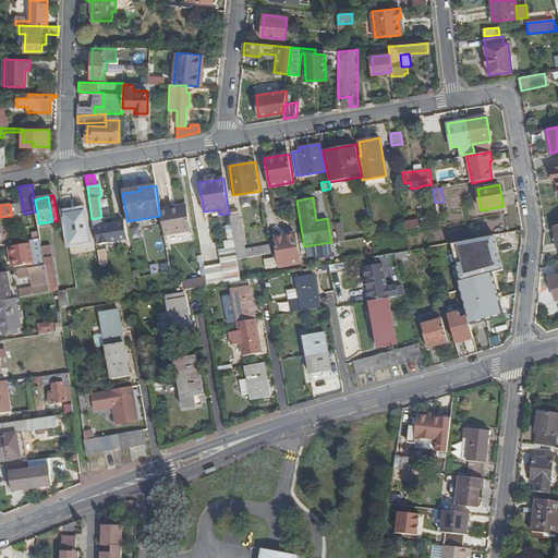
[(84,206),(61,210),(68,247),(92,243),(84,206)]
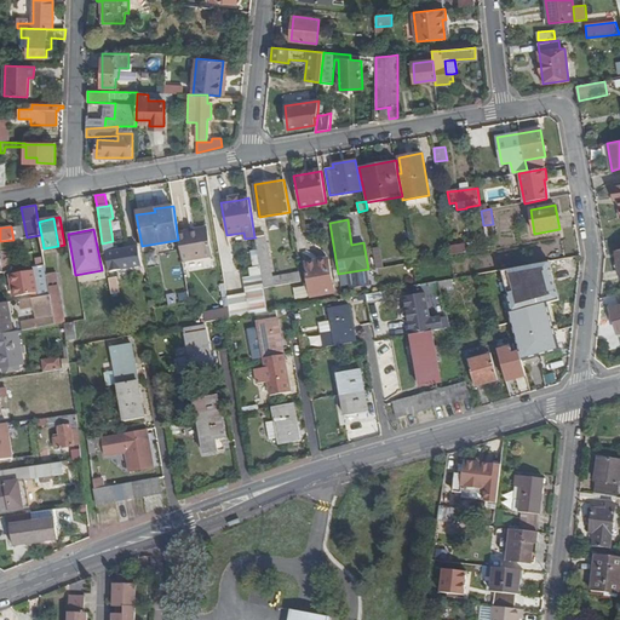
[(191,230),(177,233),(178,240),(182,262),(212,257),(207,230),(191,233),(191,230)]
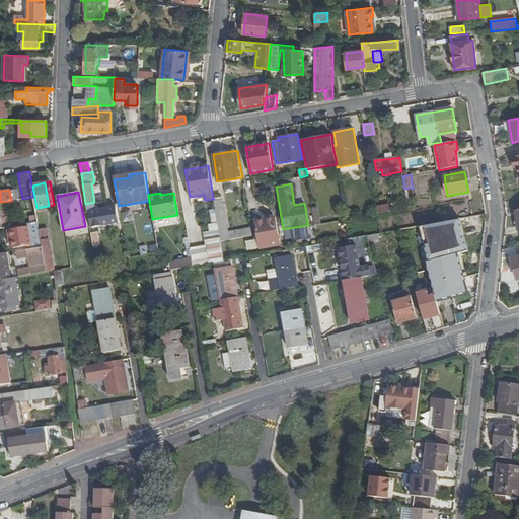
[(28,224),(38,222),(33,197),(22,199),(20,199),(21,209),(25,209),(28,224)]
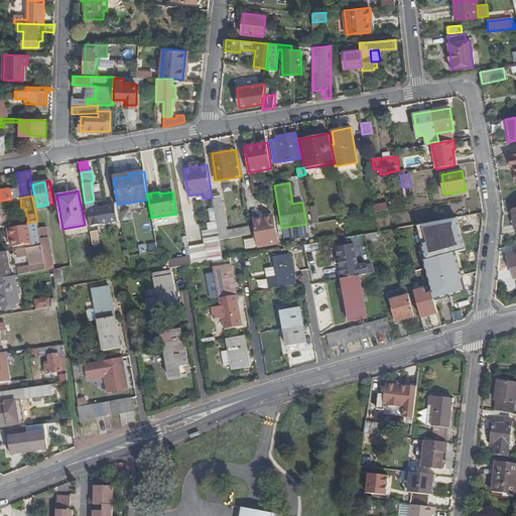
[(221,196),(212,198),(213,198),(215,212),(220,240),(228,238),(221,196)]
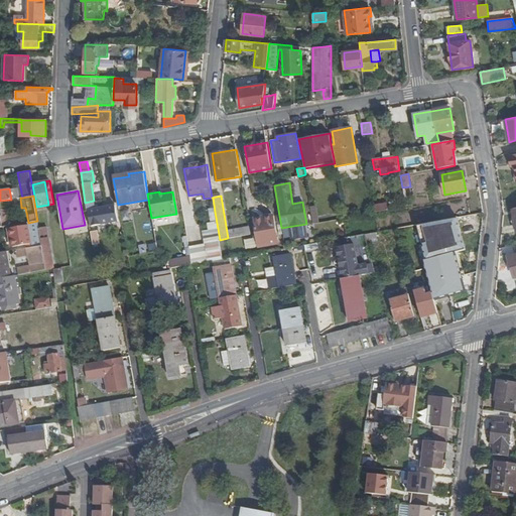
[(94,201),(85,203),(87,211),(88,210),(91,227),(119,221),(116,205),(95,209),(94,201)]
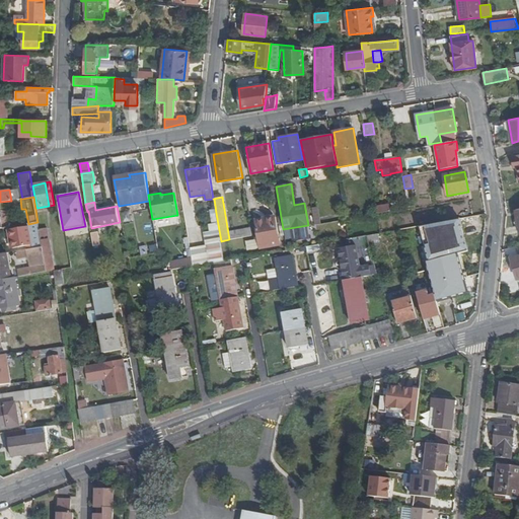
[(388,204),(375,206),(377,214),(390,212),(388,204)]
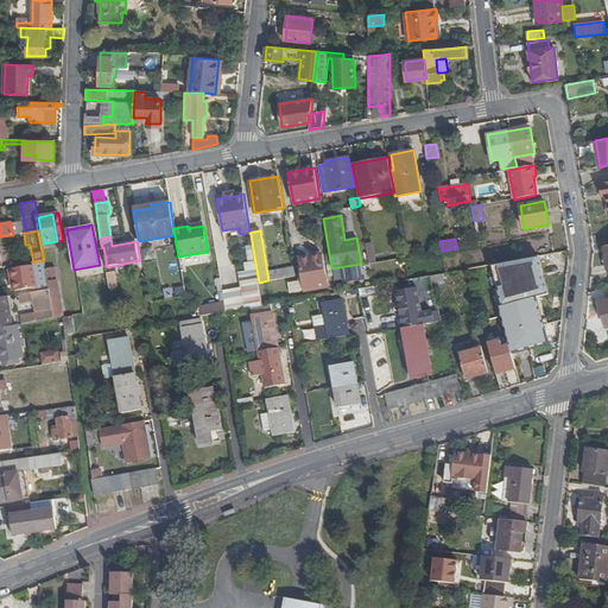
[(372,244),(365,245),(368,264),(375,263),(372,244)]
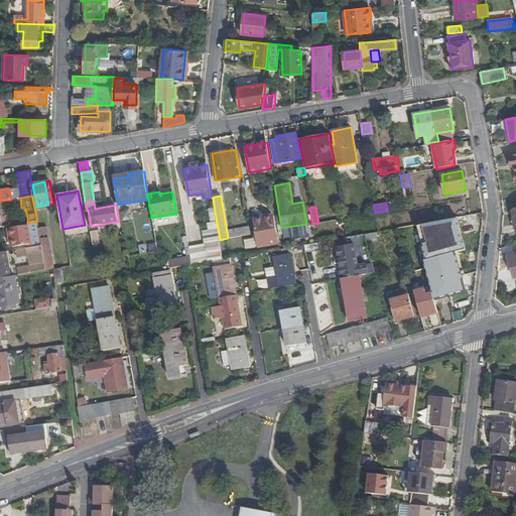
[(215,212),(209,213),(212,234),(203,236),(204,244),(188,246),(191,264),(223,259),(220,240),(215,212)]
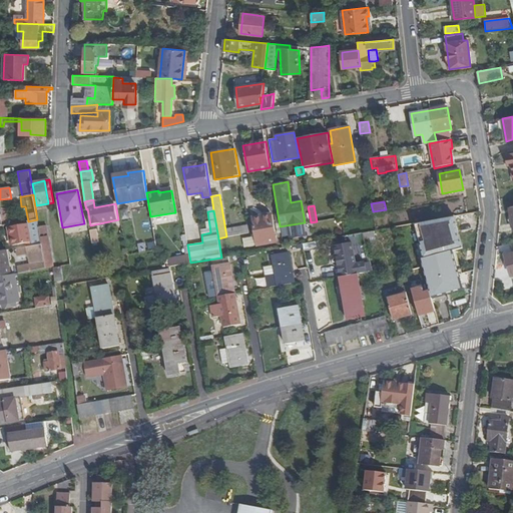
[(261,216),(252,218),(258,244),(276,241),(272,216),(262,218),(261,216)]
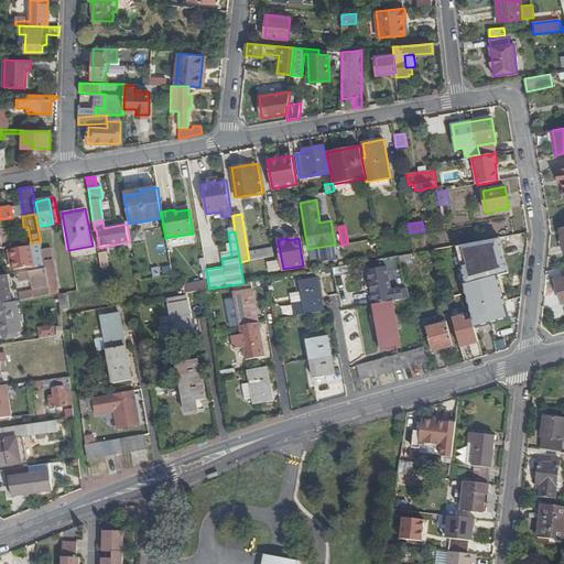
[(487,240),(453,246),(475,327),(508,317),(487,240)]
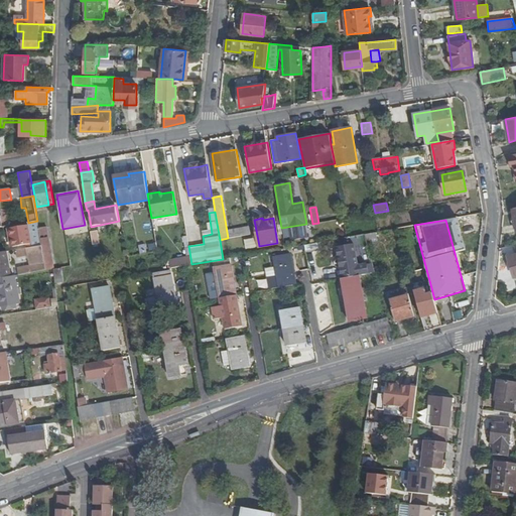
[(42,245),(39,228),(37,221),(28,223),(22,224),(22,227),(10,229),(13,247),(25,245),(25,244),(29,244),(29,248),(42,245)]
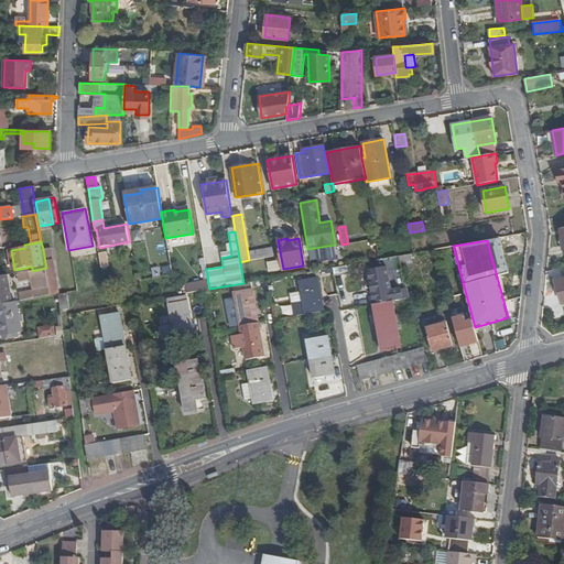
[(51,295),(53,295),(53,291),(58,290),(51,248),(43,249),(46,268),(51,295)]
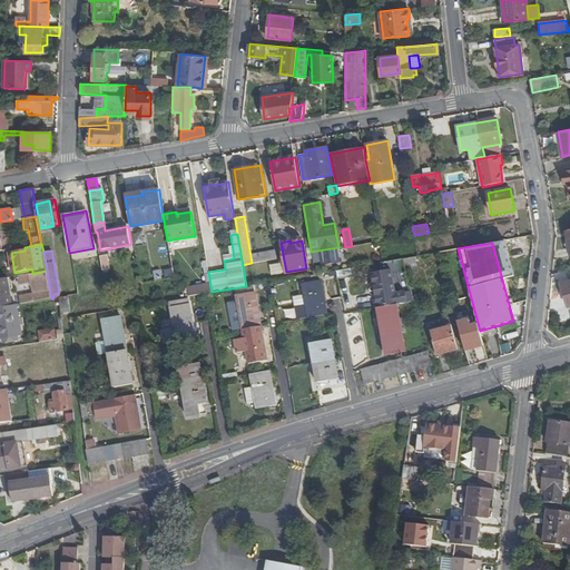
[(275,251),(264,252),(265,261),(276,259),(275,251)]
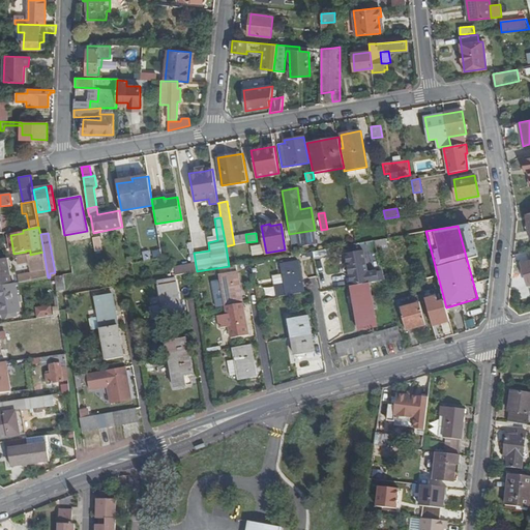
[(99,237),(92,238),(94,252),(101,251),(99,237)]
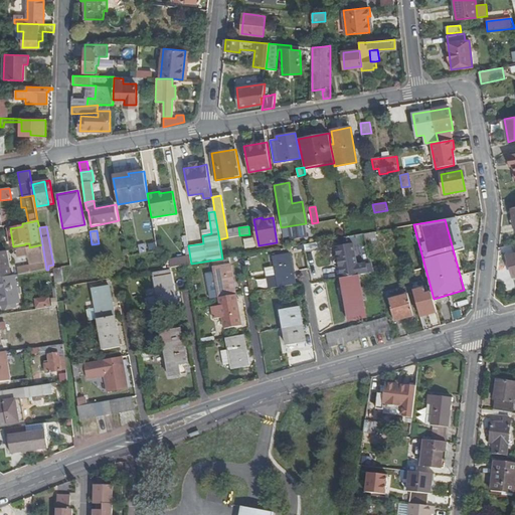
[(31,273),(46,270),(42,244),(29,247),(16,249),(18,256),(37,253),(39,265),(30,266),(31,273)]
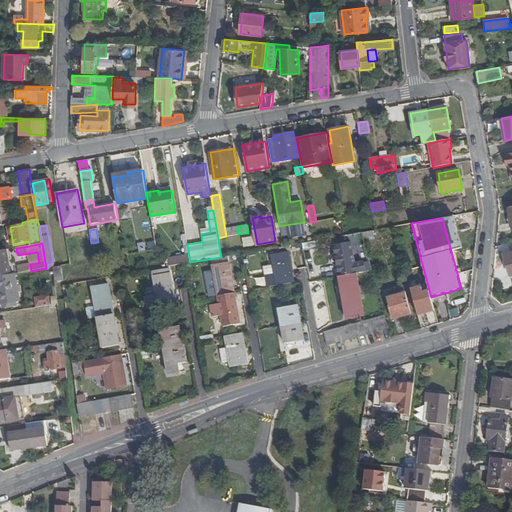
[(351,243),(334,246),(340,276),(356,273),(351,243)]
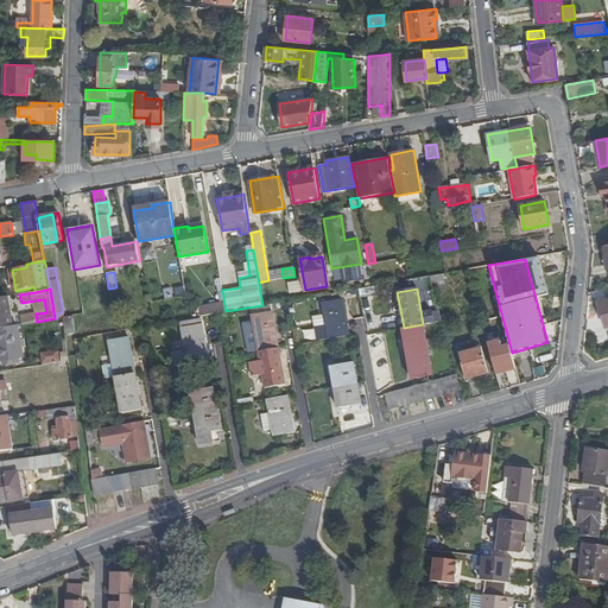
[(0,327),(13,325),(7,297),(0,297),(0,327)]
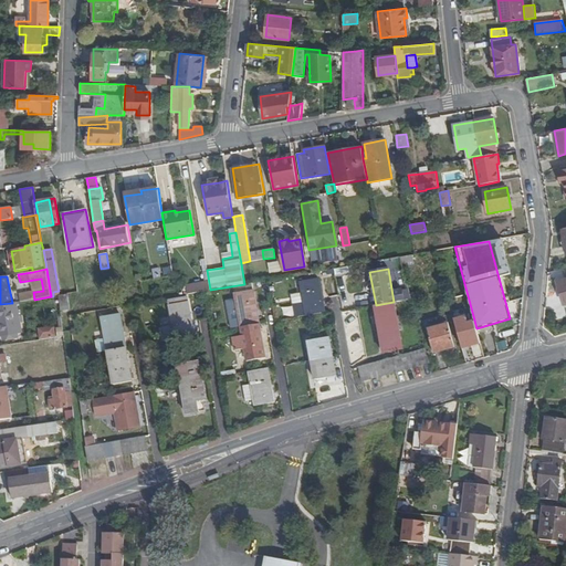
[(318,278),(301,281),(304,302),(294,304),(296,317),(324,312),(318,278)]
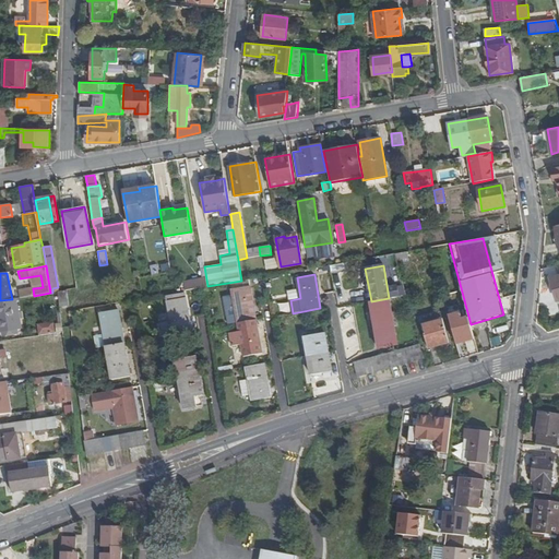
[(250,286),(232,289),(238,323),(256,320),(250,286)]
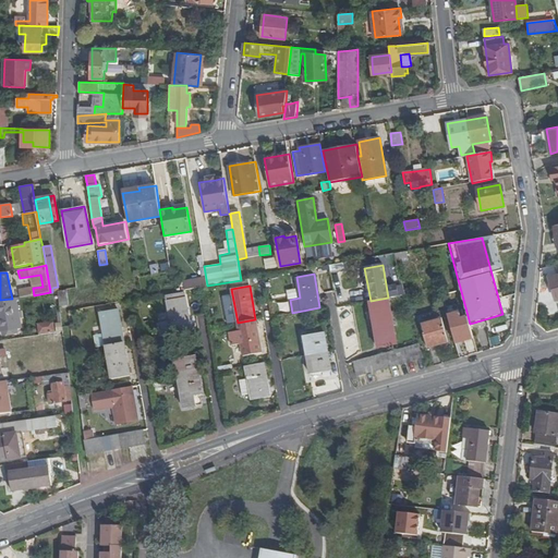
[(184,292),(166,295),(171,322),(158,324),(160,337),(191,330),(184,292)]
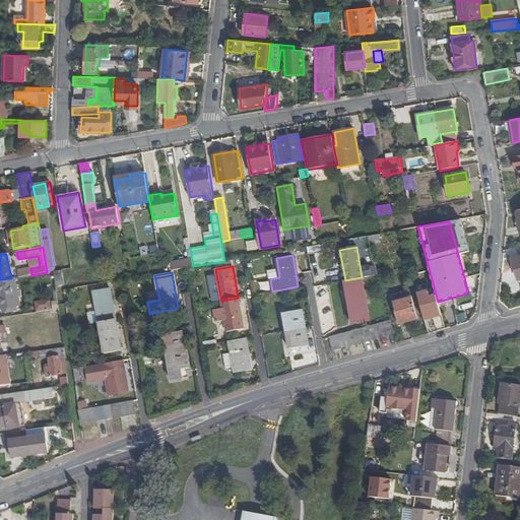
[(11,278),(0,279),(0,308),(16,306),(19,305),(15,277),(11,278)]
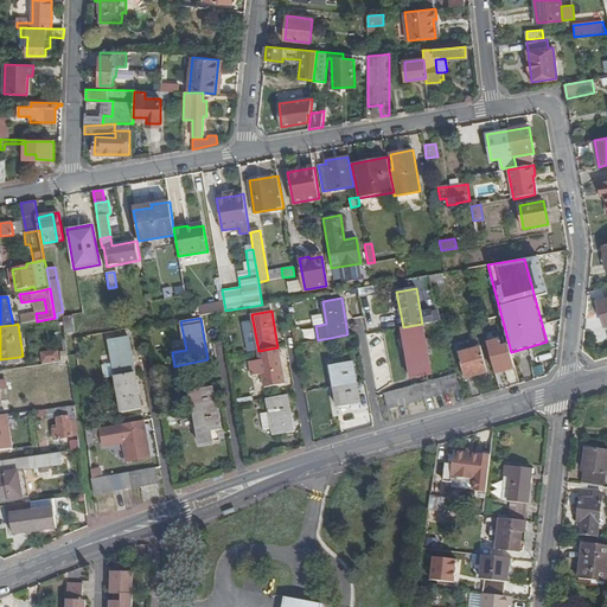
[(403,327),(402,327),(406,346),(426,343),(422,324),(403,327)]
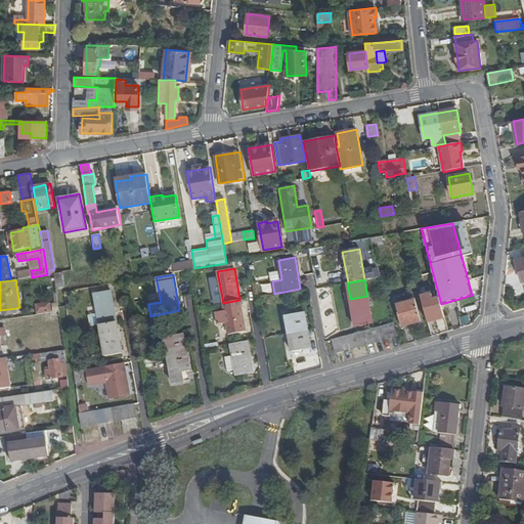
[(111,290),(93,293),(99,324),(113,321),(111,309),(114,309),(111,290)]
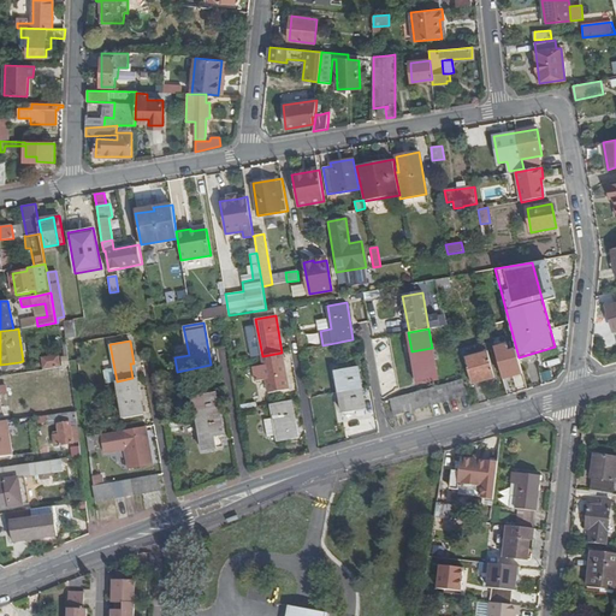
[(432,348),(412,351),(418,384),(438,380),(432,348)]
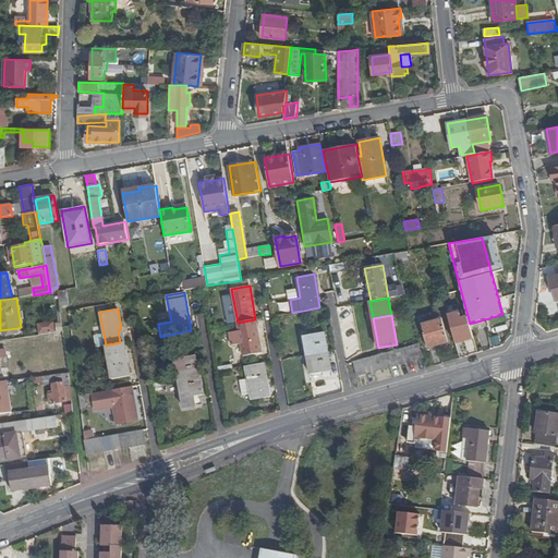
[(440,318),(422,324),(428,347),(447,342),(440,318)]
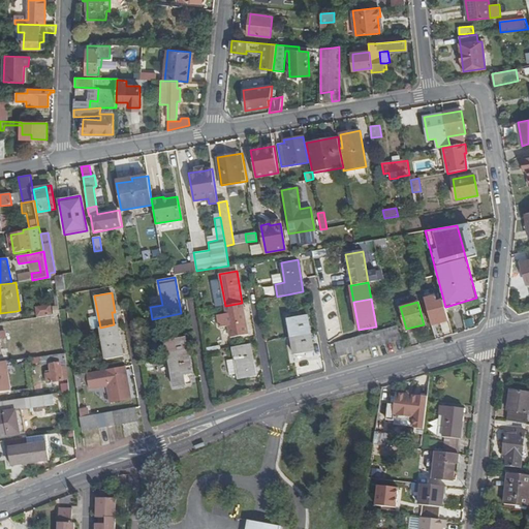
[(242,303),(225,306),(226,313),(217,315),(219,328),(228,325),(230,337),(248,334),(242,303)]
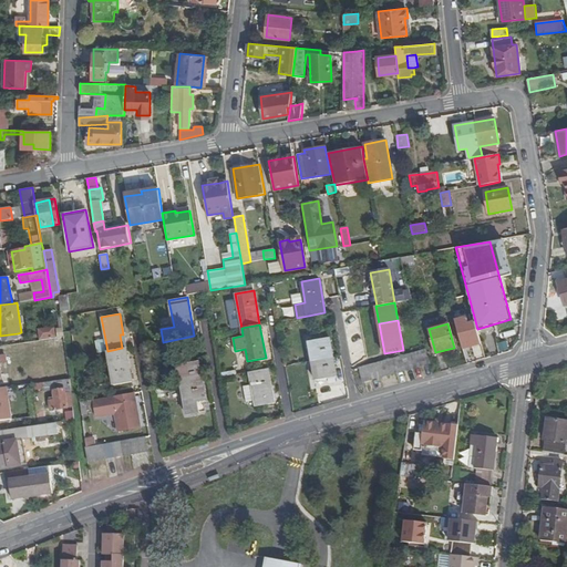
[(329,338),(308,341),(311,361),(333,358),(329,338)]
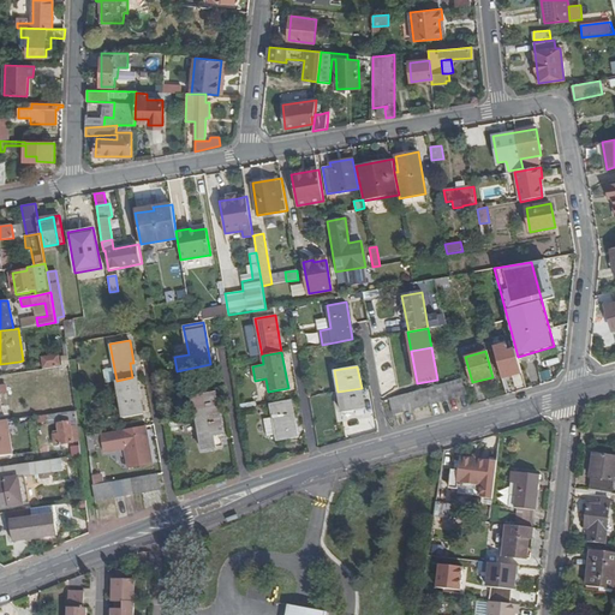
[(132,377),(117,381),(123,418),(143,415),(136,377),(132,377)]
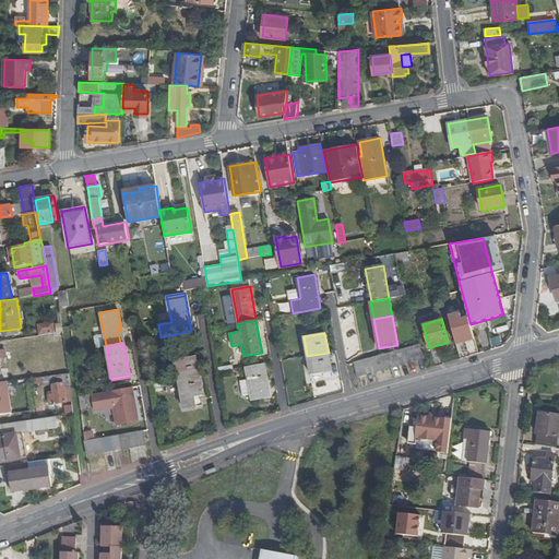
[(420,345),(354,364),(358,377),(424,359),(420,345)]
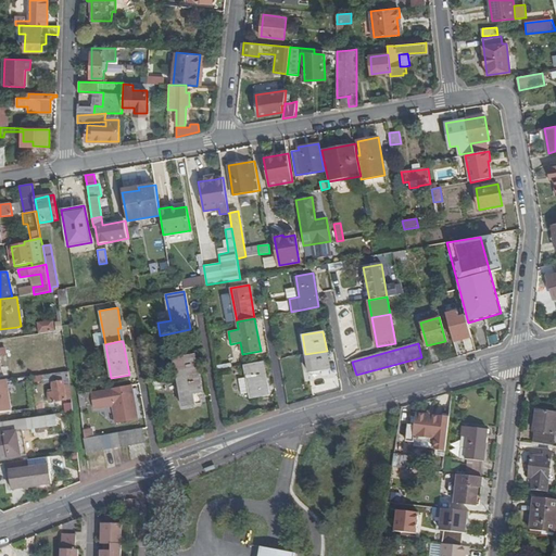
[(327,351),(305,354),(310,373),(330,369),(327,351)]
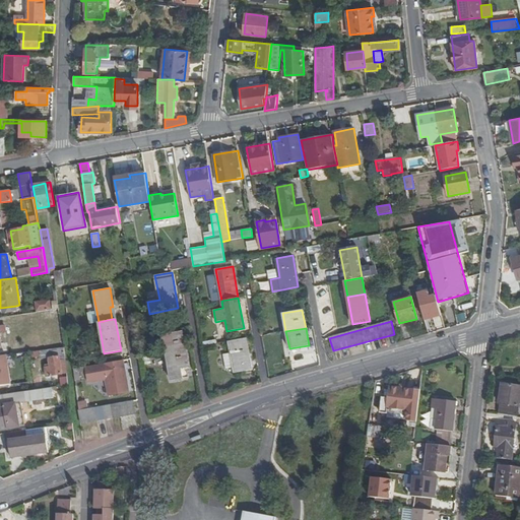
[(182,331),(163,334),(166,352),(185,349),(182,331)]
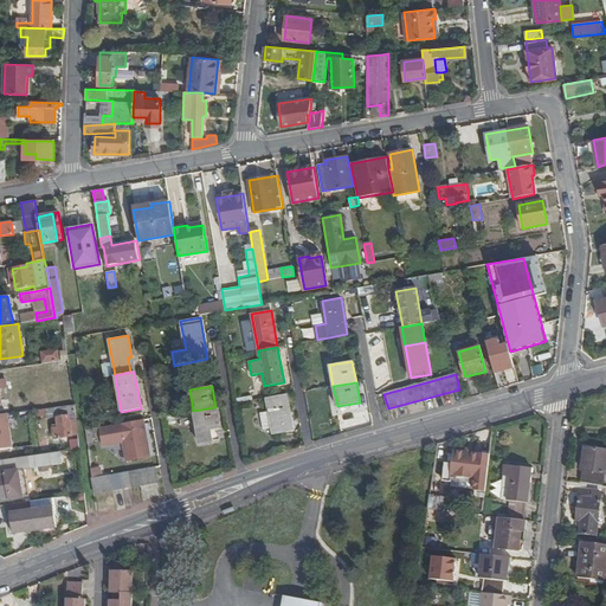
[(287,394),(266,398),(269,411),(272,429),(274,434),(292,431),(287,394)]
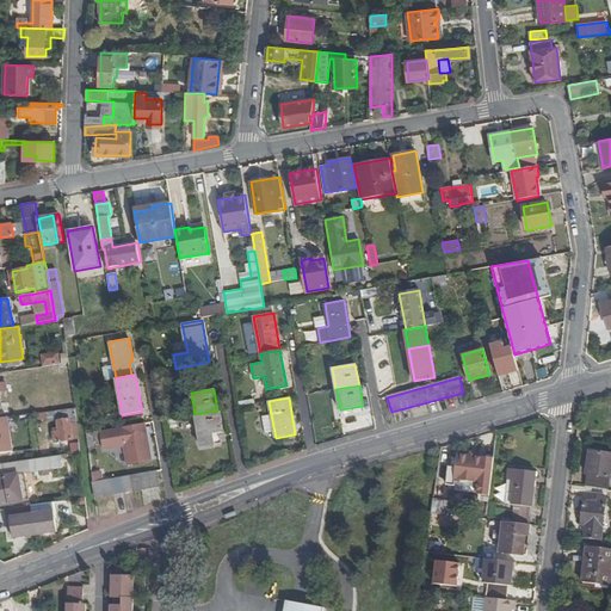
[(56,420),(55,411),(45,412),(47,421),(48,424),(51,424),(51,421),(56,420)]
